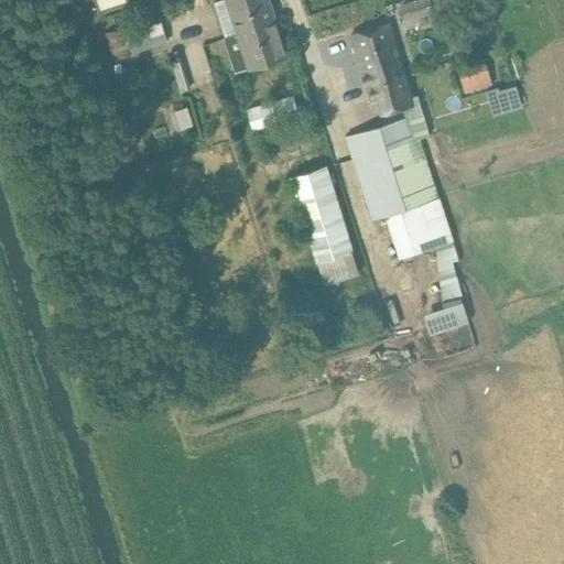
[(226,36),(274,21),(268,0),(225,0),(215,3),(226,36)]
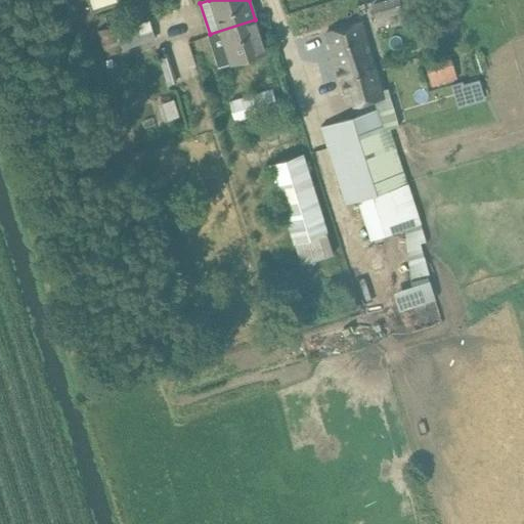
[(400,0),(386,0),(372,4),(377,20),(404,12),(400,0)]
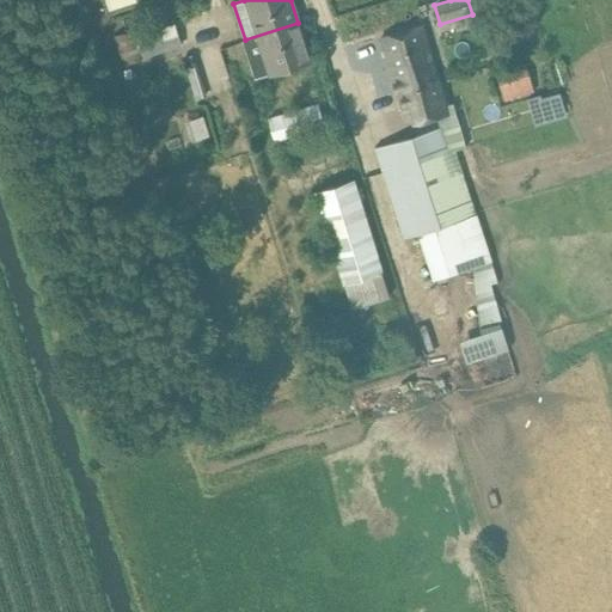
[(311,61),(298,23),(245,40),(245,41),(244,42),(256,79),(311,61)]
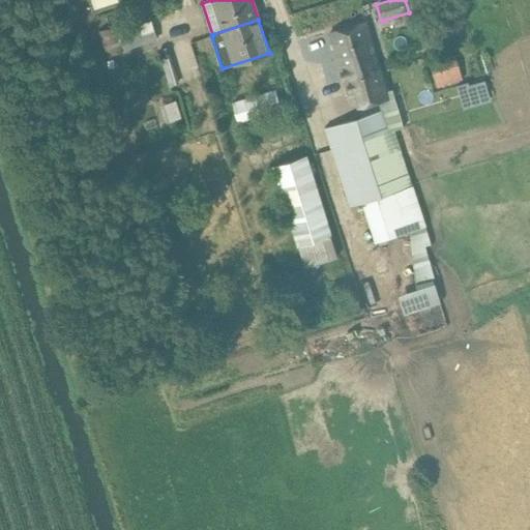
[(107,57),(157,40),(151,21),(120,31),(118,25),(98,31),(107,57)]
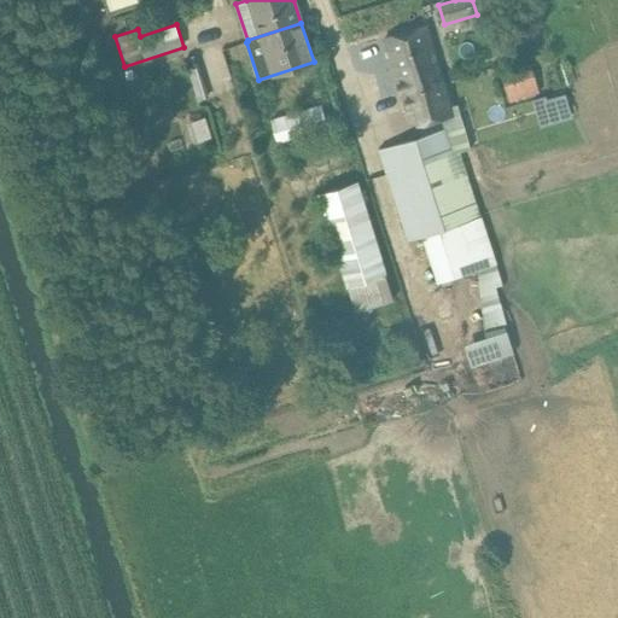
[(385,39),(401,92),(442,80),(426,27),(385,39)]
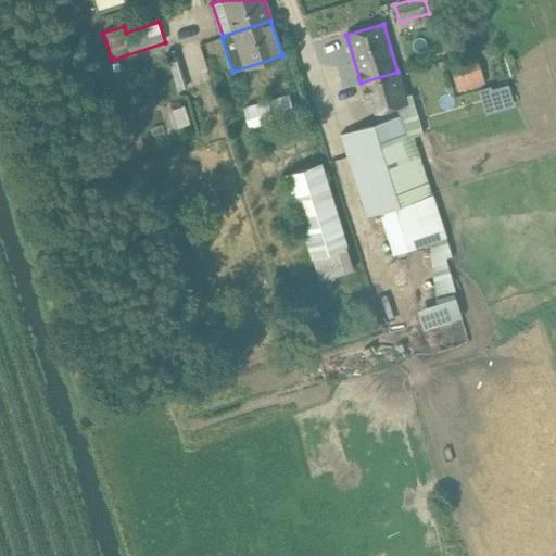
[(176,50),(166,52),(169,63),(179,60),(176,50)]
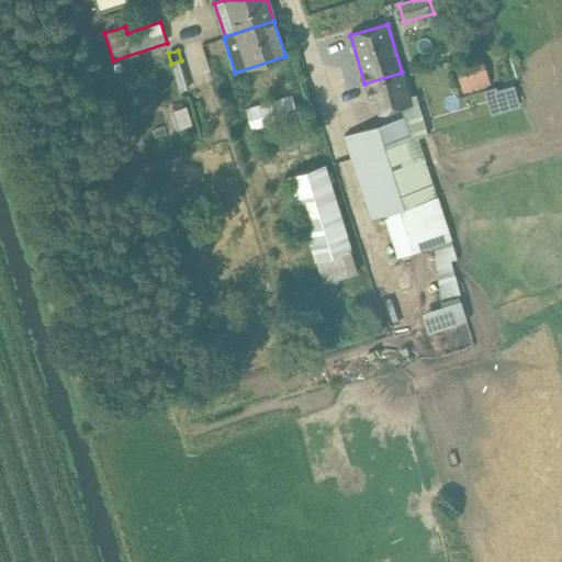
[(463,93),(491,85),(483,62),(456,70),(463,93)]
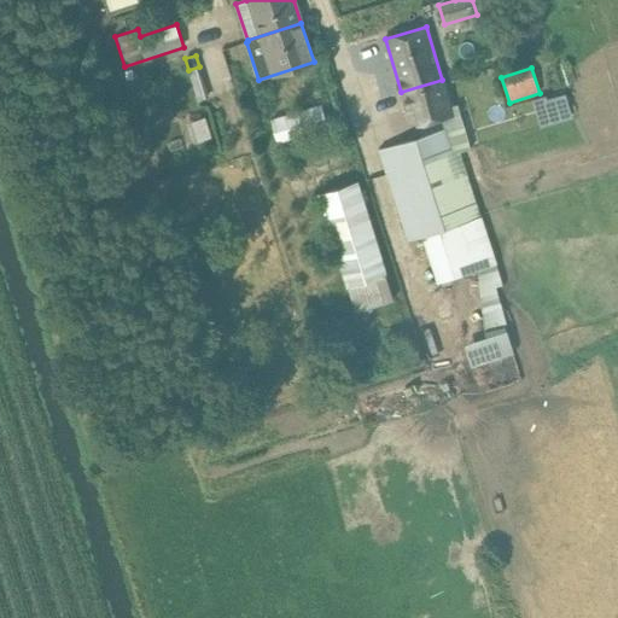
[(442,80),(401,92),(407,114),(414,111),(418,126),(452,116),(442,80)]
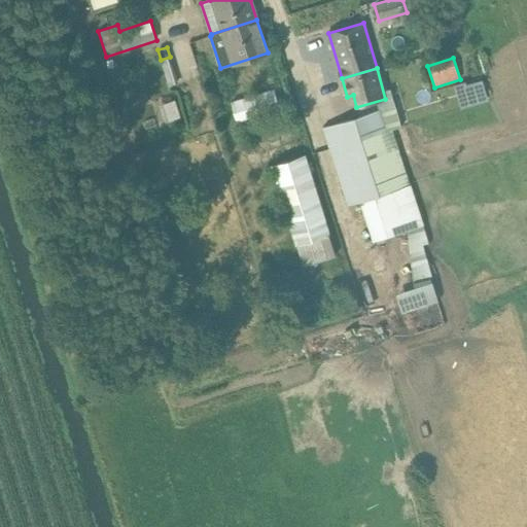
[(169,85),(178,82),(176,75),(166,77),(169,85)]
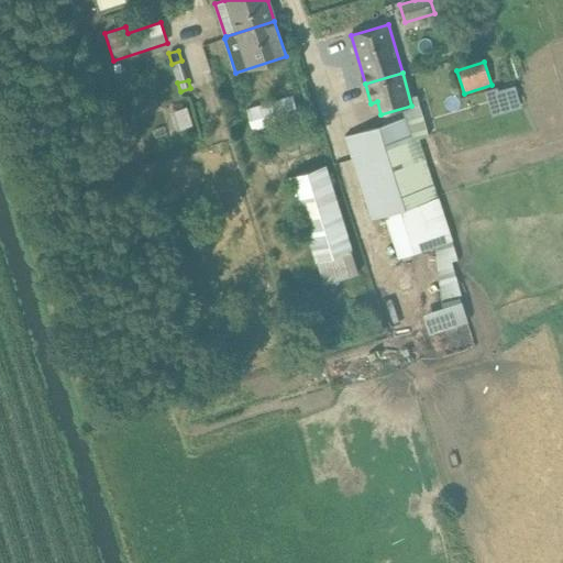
[(516,86),(492,92),(497,110),(520,103),(516,86)]
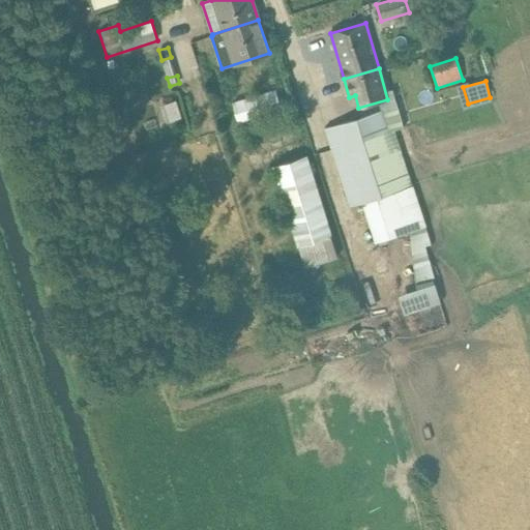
[(238,119),(280,108),(274,91),(233,102),(238,119)]
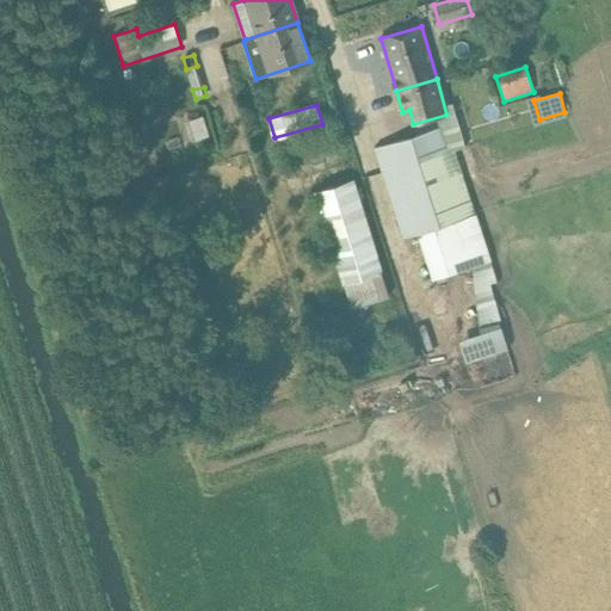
[(403,239),(418,234),(433,279),(493,260),(449,124),(374,148),(403,239)]
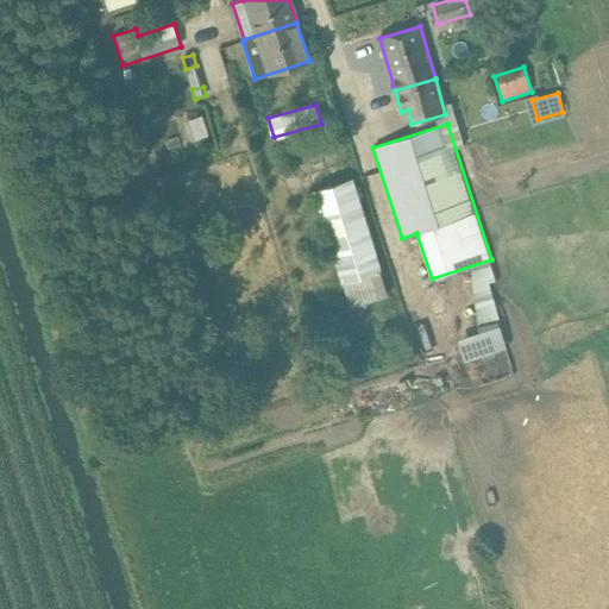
[(387,296),(380,271),(351,180),(315,192),(351,307),(387,296)]
